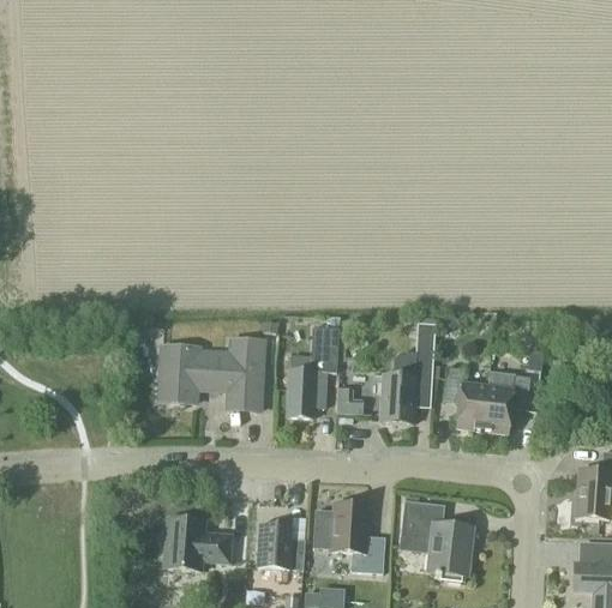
[(461,321),(454,311),(439,319),(447,331),(461,321)]
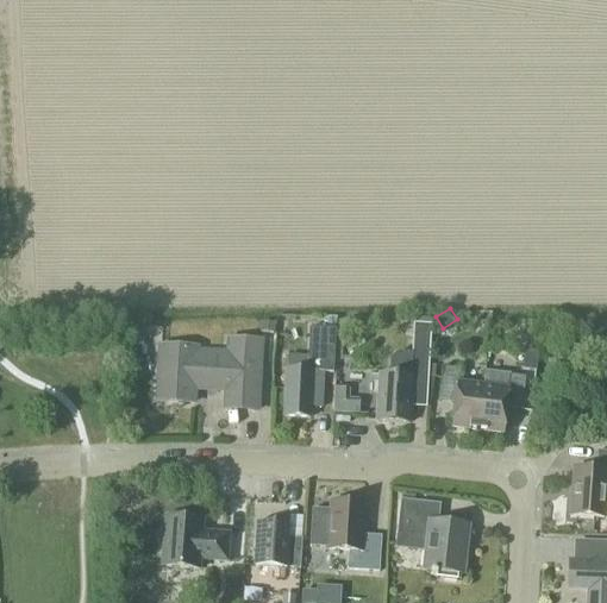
[(276,330),(276,319),(262,319),(261,328),(276,330)]
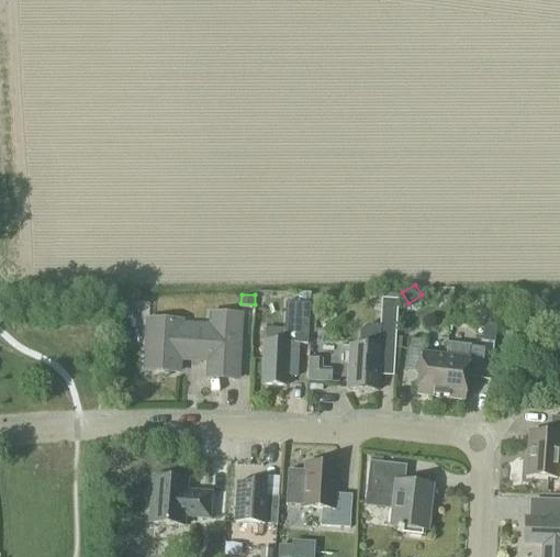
[(350,342),(348,386),(379,387),(380,372),(381,344),(396,344),(396,340),(398,325),(400,296),(383,294),(381,322),(368,321),(361,327),(360,342),(350,342)]
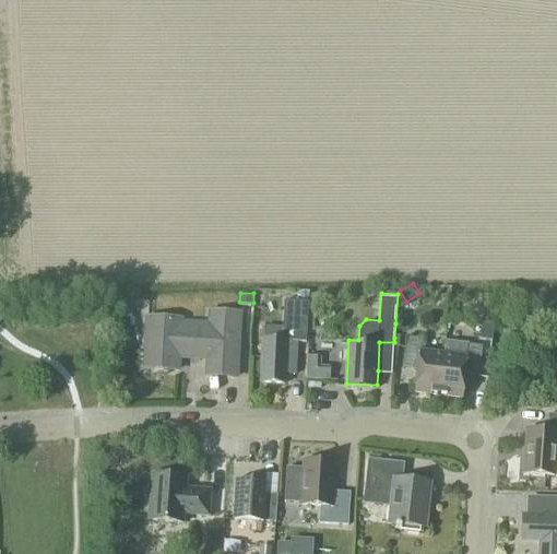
[(263,336),(261,379),(285,380),(286,370),(295,370),(297,337),(308,338),(309,298),(285,297),(284,323),(287,323),(286,337),(265,336),(263,336)]
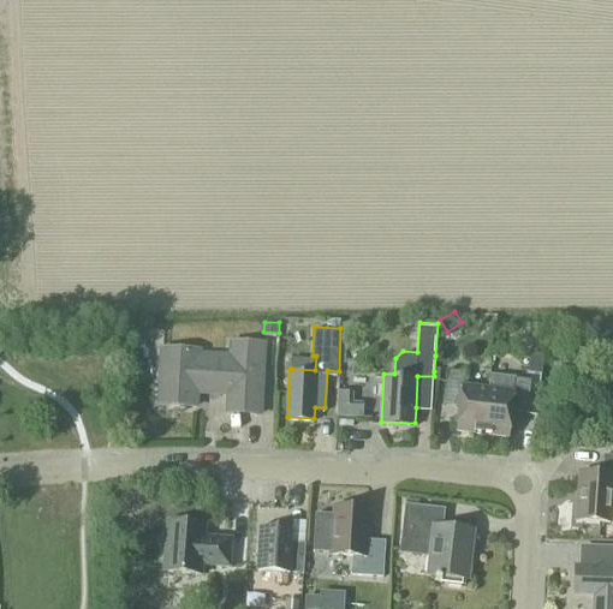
[(228,409),(261,410),(266,341),(233,339),(232,353),(200,351),(201,346),(164,344),(160,400),(197,402),(197,388),(230,389),(228,409)]
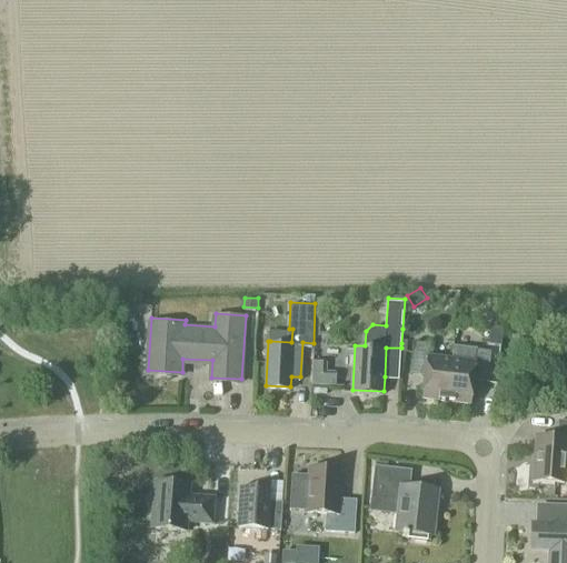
[(503,342),(505,324),(491,323),(489,341),(503,342)]
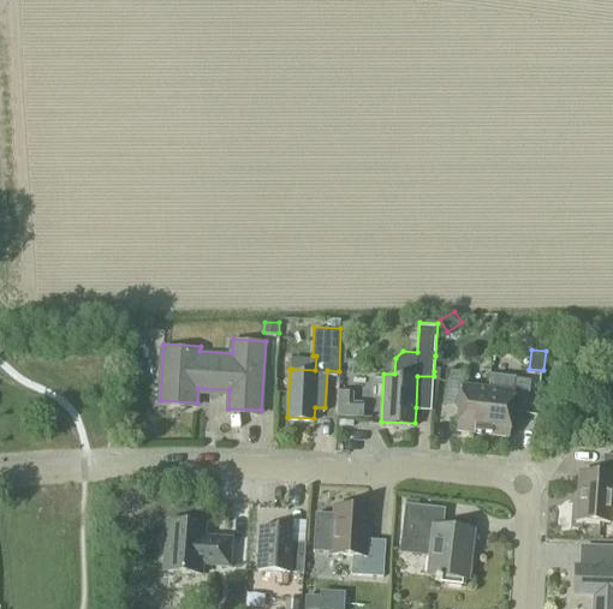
[(134,362),(134,377),(144,377),(146,359),(135,358),(134,362)]
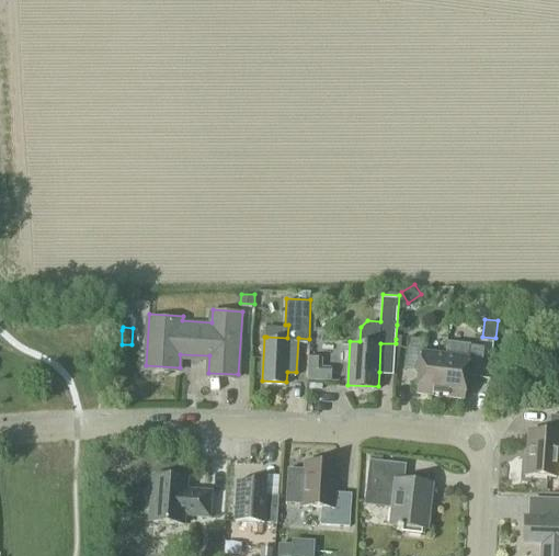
[(423,350),(424,337),(409,335),(408,345),(406,365),(420,367),(417,390),(441,393),(446,352),(423,350)]
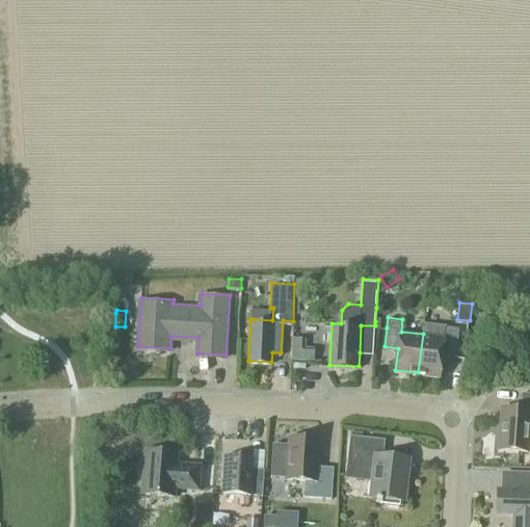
[(460,325),(431,322),(424,321),(423,334),(418,372),(441,375),(444,353),(456,354),(460,325)]
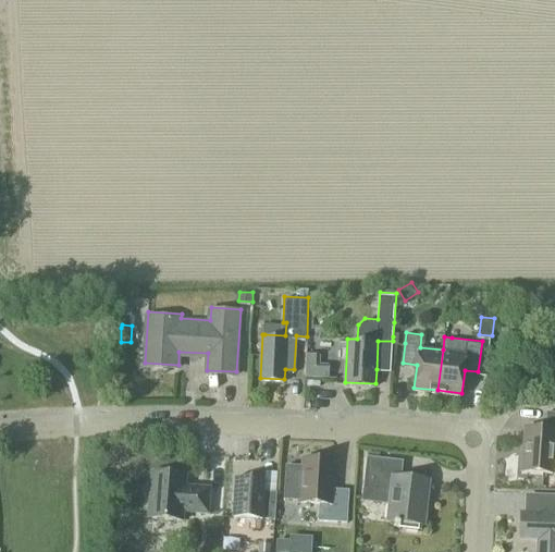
[(392,369),(393,341),(378,341),(377,369),(392,369)]
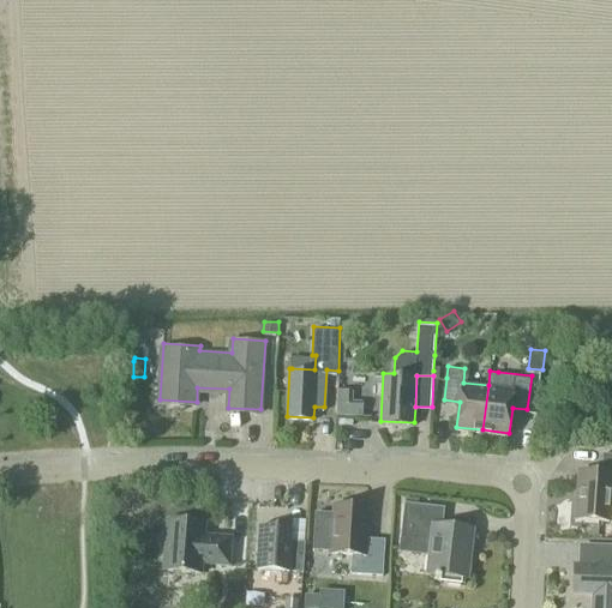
[(366,411),(366,401),(352,401),(352,386),(342,385),(341,410),(366,411)]
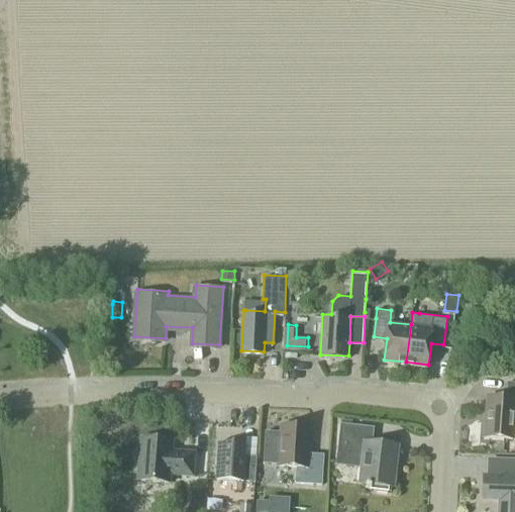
[(489,394),(486,434),(514,436),(514,380),(508,379),(507,395),(489,394)]
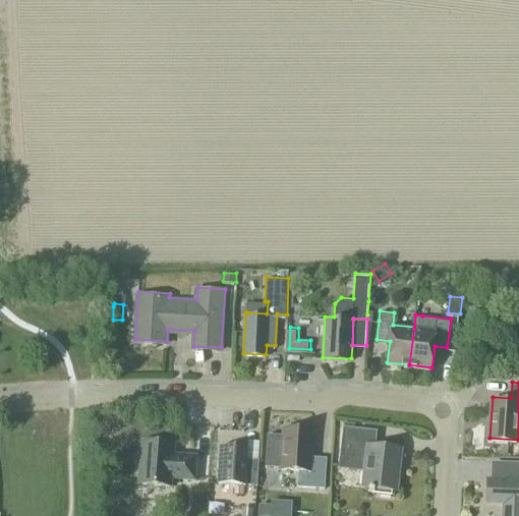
[(401,446),(376,443),(377,428),(344,424),(339,465),(365,468),(363,484),(381,486),(380,492),(392,493),(392,488),(396,489),(401,446)]
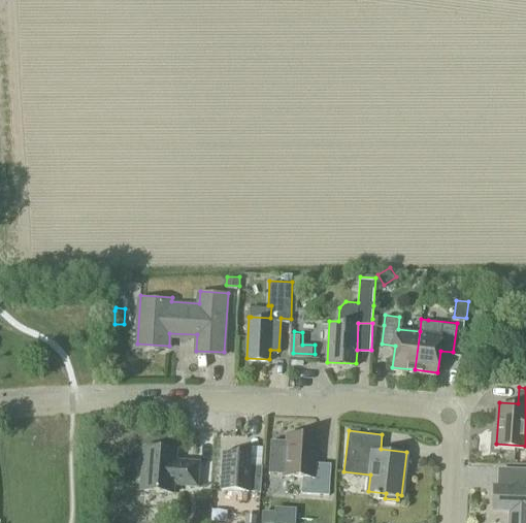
[(288,432),(288,440),(272,439),(272,438),(271,438),(269,470),(270,471),(270,469),(286,469),(286,474),(303,475),(302,491),(329,492),(331,461),(315,460),(316,433),(288,432)]
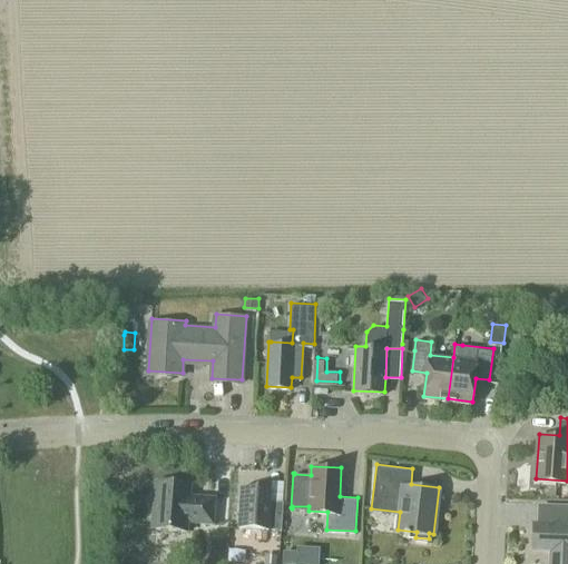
[(189,494),(191,483),(155,481),(152,526),(187,528),(188,520),(213,521),(215,496),(189,494)]
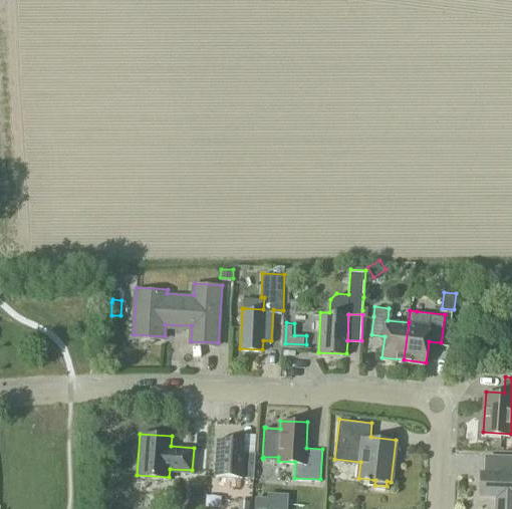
[(244,451),(244,441),(218,439),(215,474),(254,477),(256,452),(244,451)]
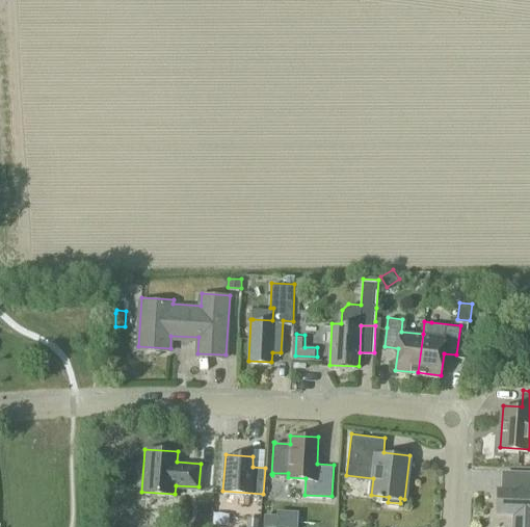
[(529,477),(521,477),(520,490),(498,489),(498,509),(515,510),(514,526),(529,526),(529,477)]
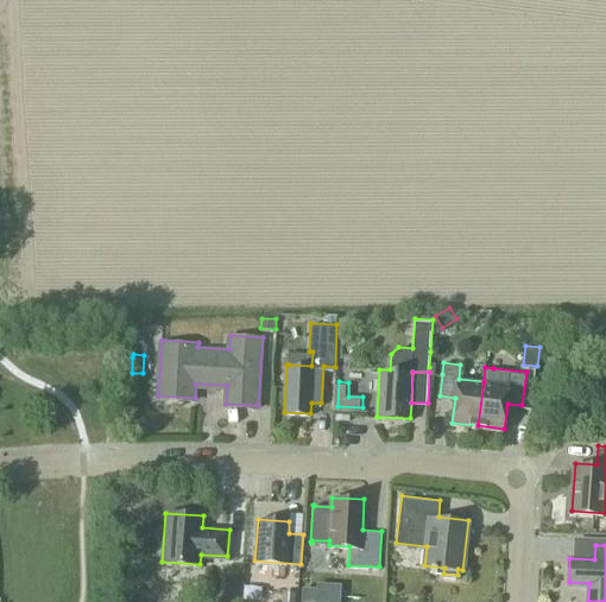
[(303,601),(316,601),(317,587),(303,587),(303,601)]
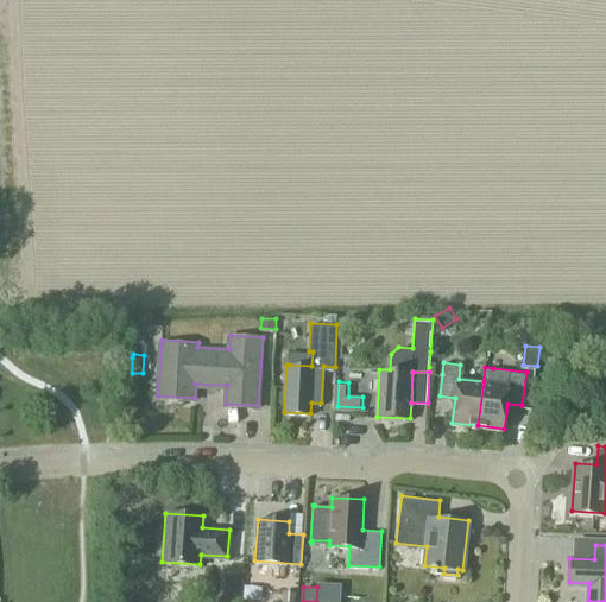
[(283,601),(296,601),(297,589),(284,588),(283,601)]
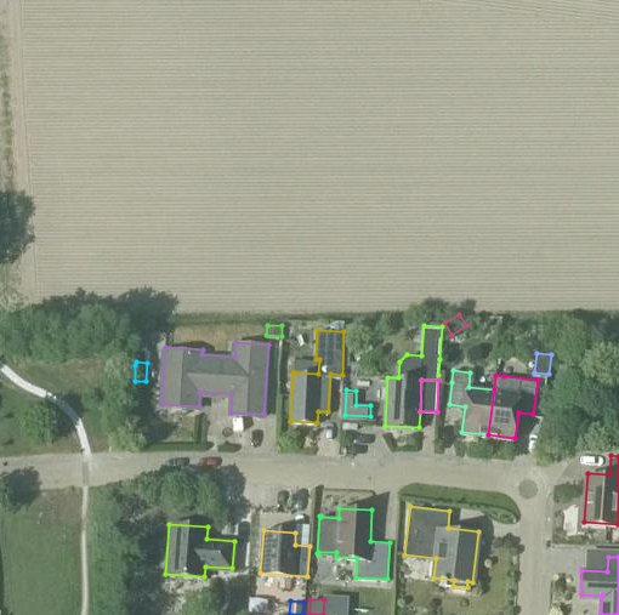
All buildings are outlined.
